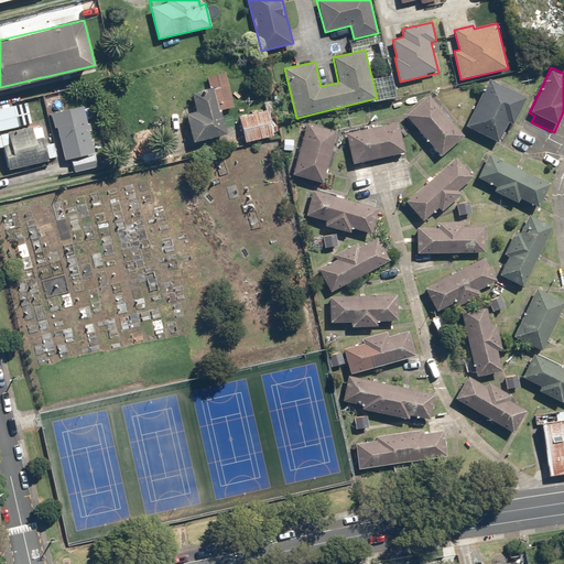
[(193,142),(227,134),(221,110),(235,107),(226,72),(206,76),(209,88),(192,93),(196,111),(186,114),(193,142)]
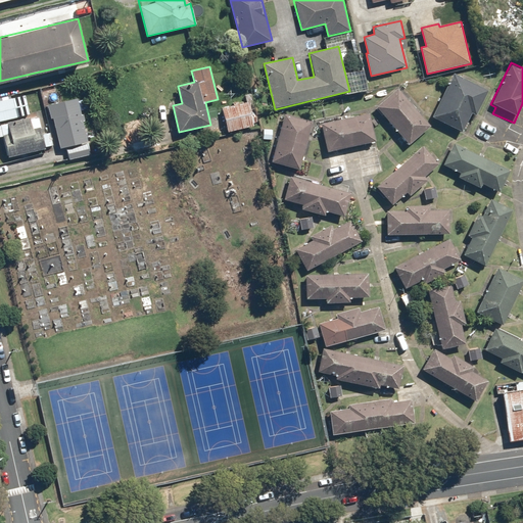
[(433,119),(460,131),(470,111),(477,114),(489,89),(455,73),(433,119)]
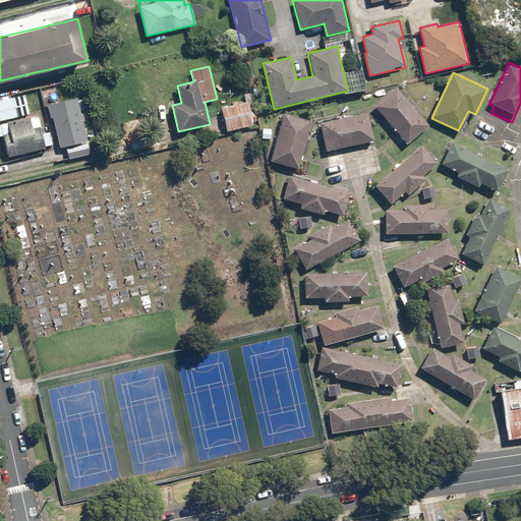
[(394,89),(372,109),(406,145),(427,125),(394,89)]
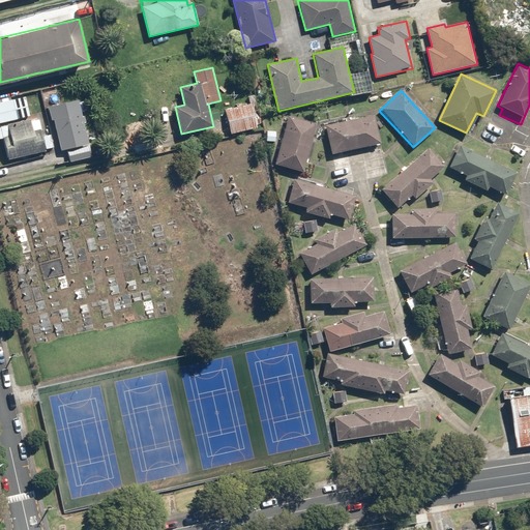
[(66,148),(69,162),(92,156),(78,98),(47,106),(50,121),(54,120),(61,150),(66,148)]
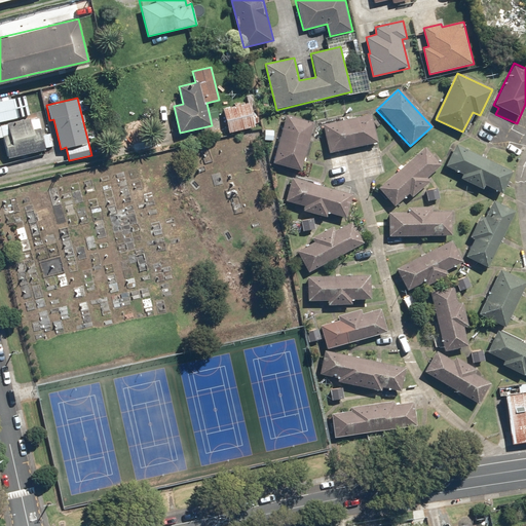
[(13,99),(0,101),(0,122),(17,118),(13,99)]
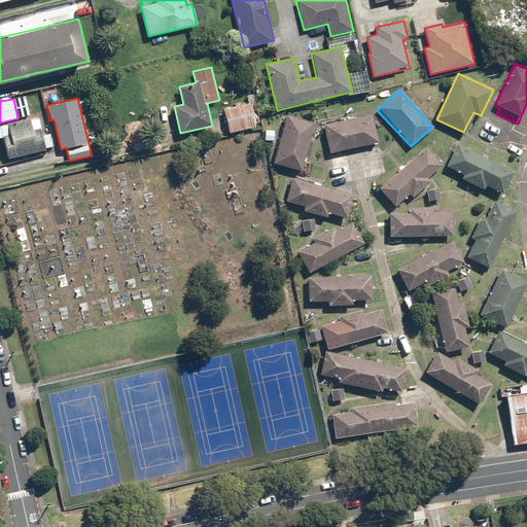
[(223,108),(230,133),(256,127),(250,101),(223,108)]
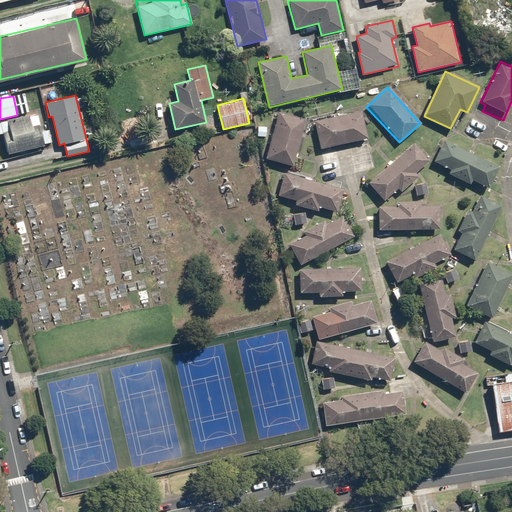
[(280,111),(266,157),(293,165),(308,119),(280,111)]
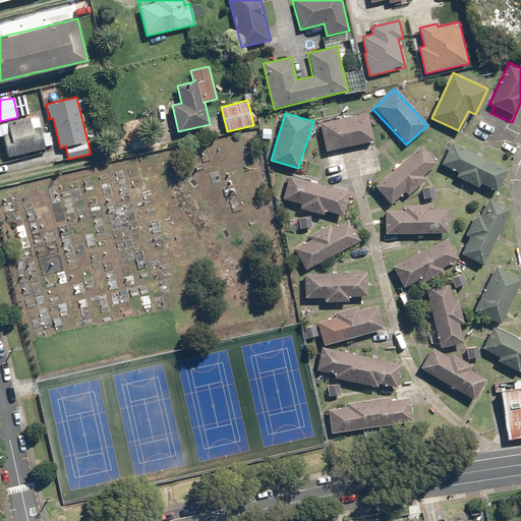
[(368,113),(320,123),(326,152),(374,140),(368,113)]
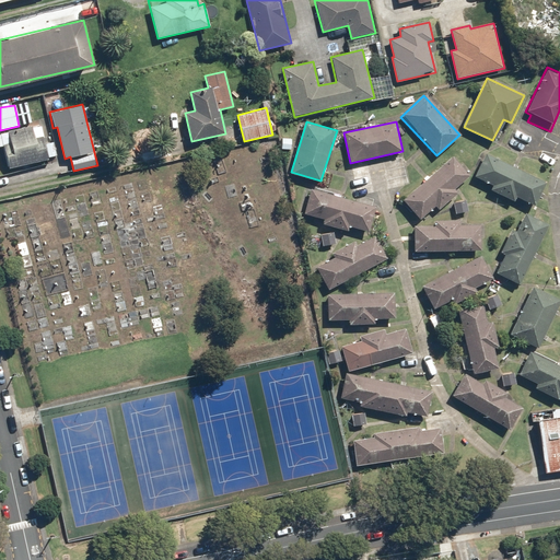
[(41,125),(0,135),(0,147),(2,147),(8,168),(49,159),(48,158),(57,155),(54,142),(45,144),(41,125)]
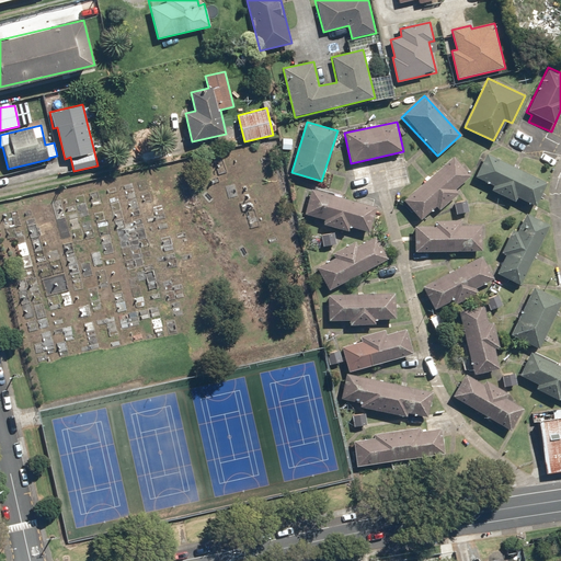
[(294,138),(283,137),(282,151),(293,152),(294,138)]
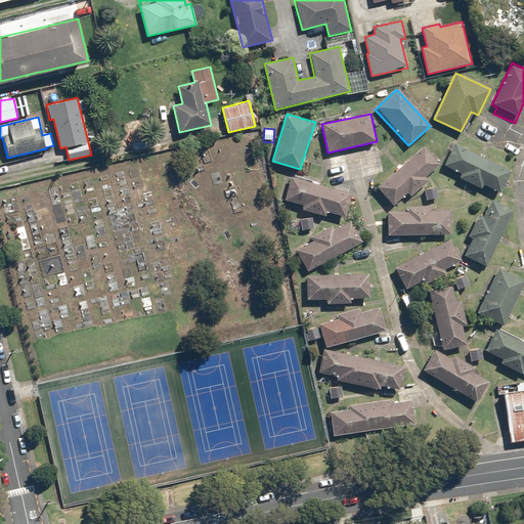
[(513,170),(455,142),(444,166),(462,173),(460,176),(482,186),(483,183),(503,192),(513,170)]
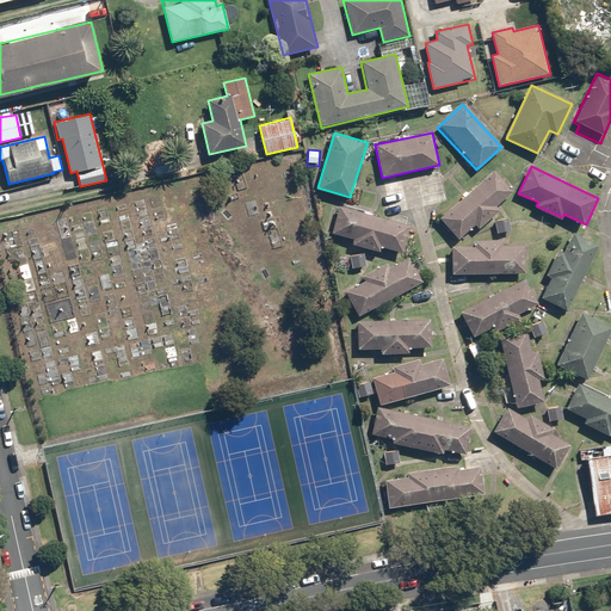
[(495,171),(439,217),(457,239),(475,224),(479,229),(500,210),(497,205),(513,192),(495,171)]
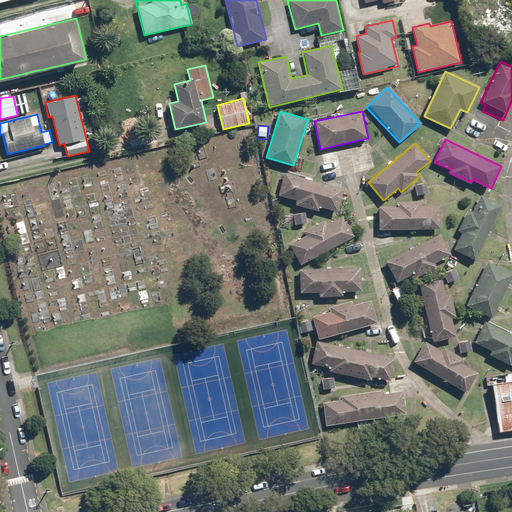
[(344,189),(284,172),(278,194),(295,199),(294,204),(319,211),(320,207),(337,211),(344,189)]
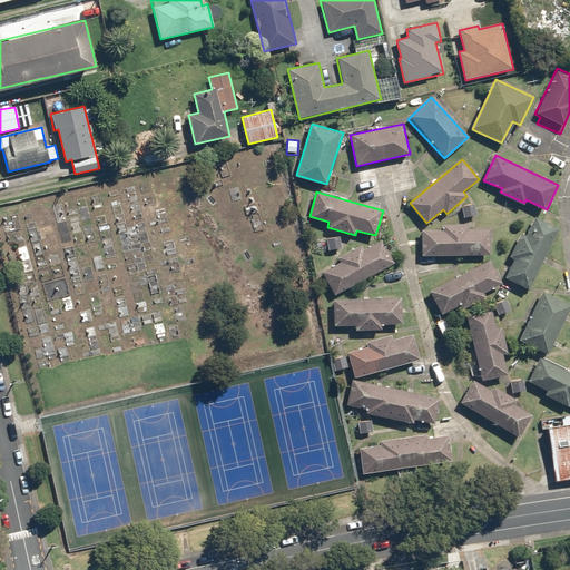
[(474,203),(461,207),(464,218),(478,214),(474,203)]
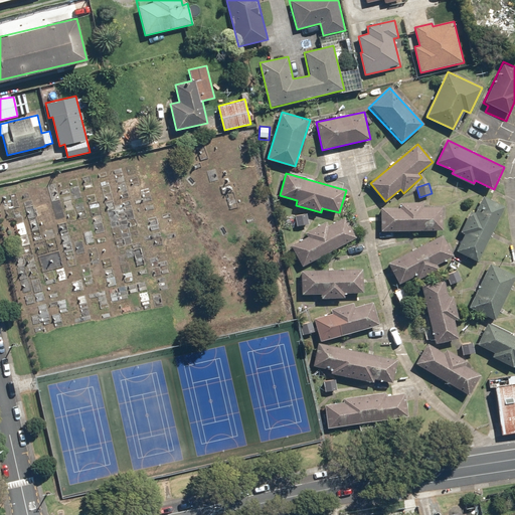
[(478,264),(505,206),(482,195),(474,213),(471,211),(462,230),(465,232),(455,252),(478,264)]
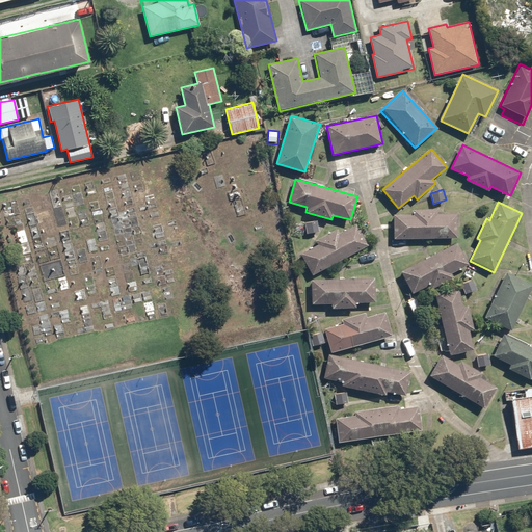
[(394,214),(394,239),(456,239),(456,214),(437,214),(437,210),(414,210),(414,214),(394,214)]
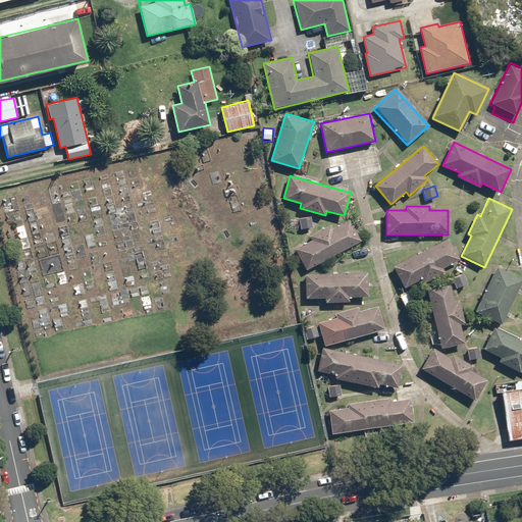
[(311,215),(299,217),(301,229),(314,227),(311,215)]
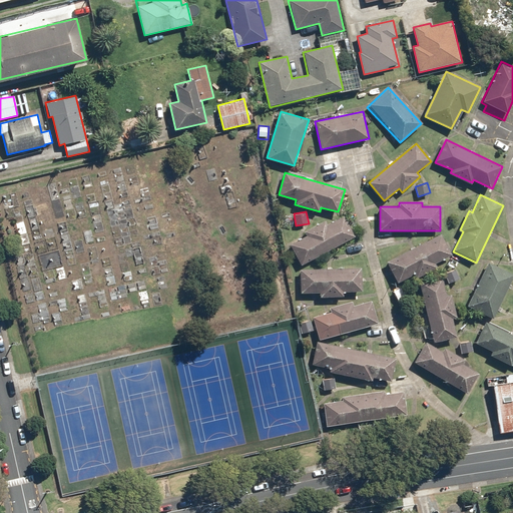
[(305,231),(307,235),(290,244),(301,266),(355,236),(344,216),(328,224),(325,220),(305,231)]
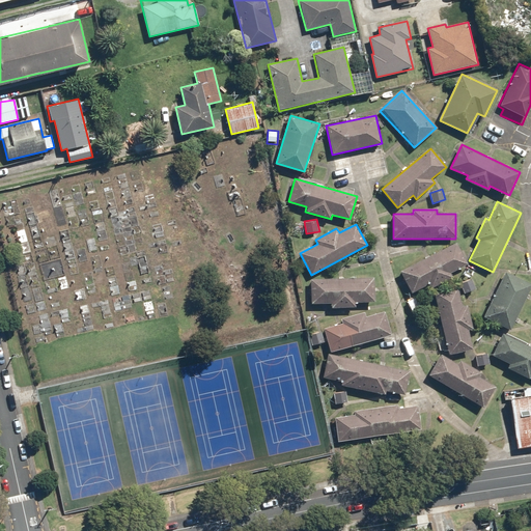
[(457,242),(400,270),(411,292),(427,284),(429,289),(453,278),(451,273),(469,264),(457,242)]
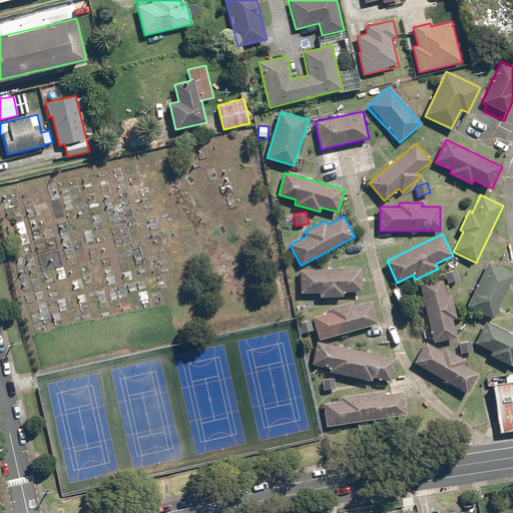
[(512,274),(488,263),(467,306),(494,319),(512,278),(512,274)]
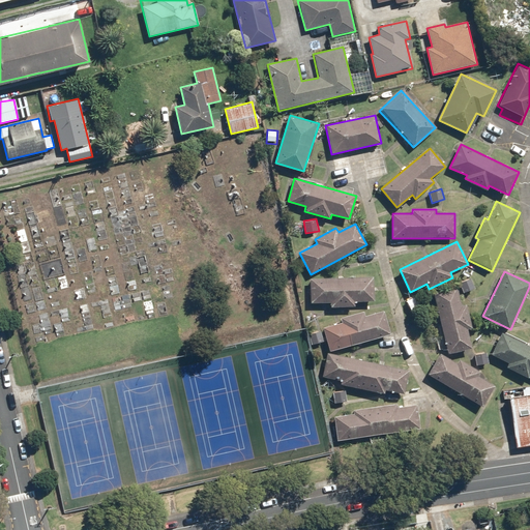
[(471,277),(459,282),(463,293),(474,289),(471,277)]
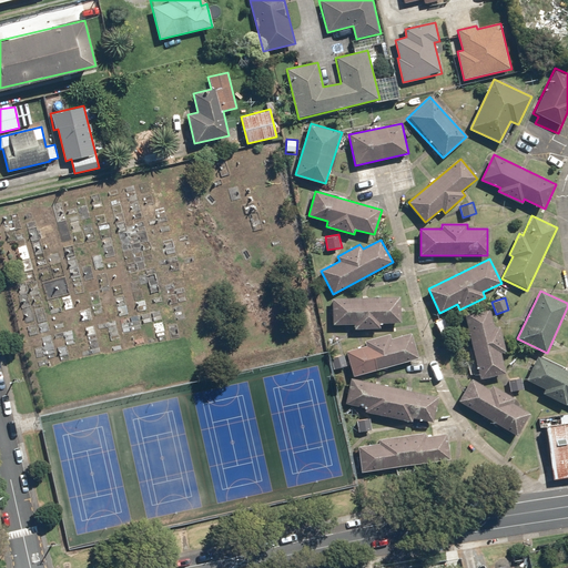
[(401,298),(332,298),(332,325),(354,325),(354,330),(381,330),(381,324),(401,324),(401,298)]
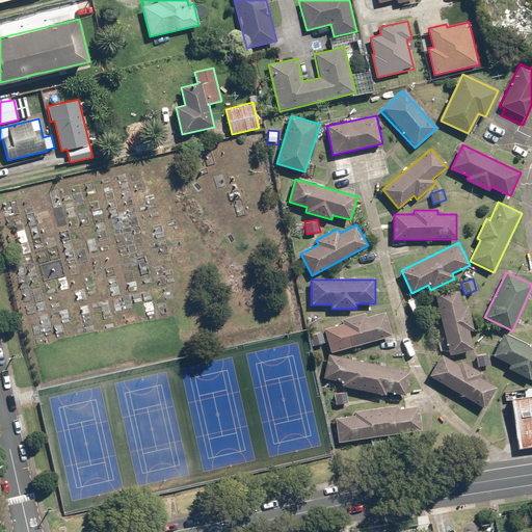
[(459,288),(434,294),(450,354),(474,348),(470,328),(474,327),(469,307),(463,308),(459,288)]
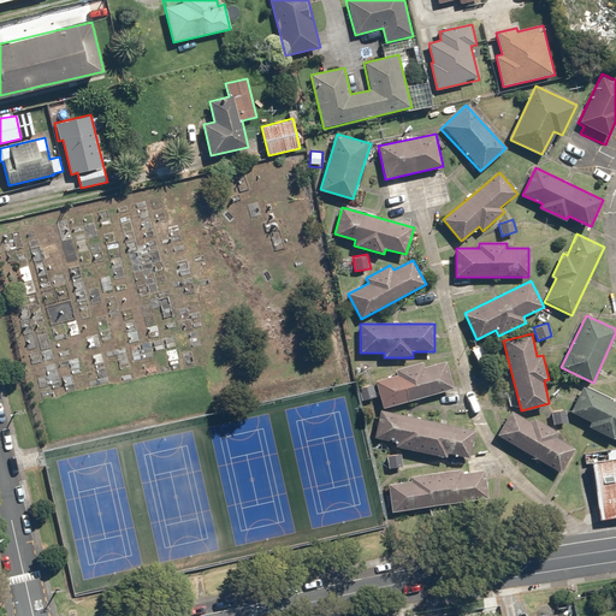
[(395,369),(396,374),(377,380),(384,408),(455,389),(446,360),(426,366),(424,361),(395,369)]
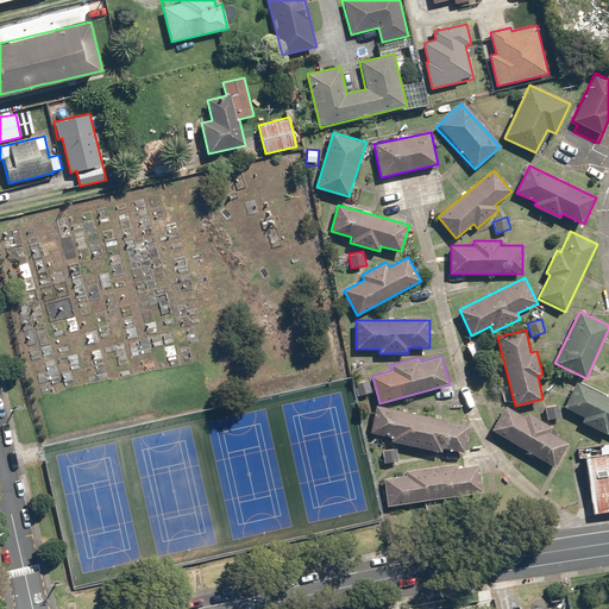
[(369,378),(353,383),(358,397),(372,394),(369,378)]
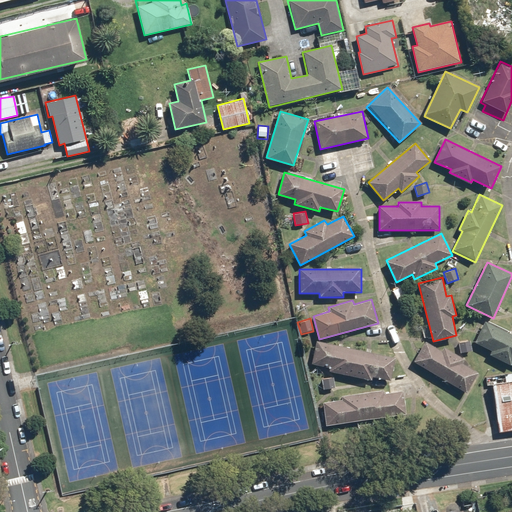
[(490,350),(488,354),(510,365),(511,361),(511,360),(511,334),(484,321),(474,342),(490,350)]
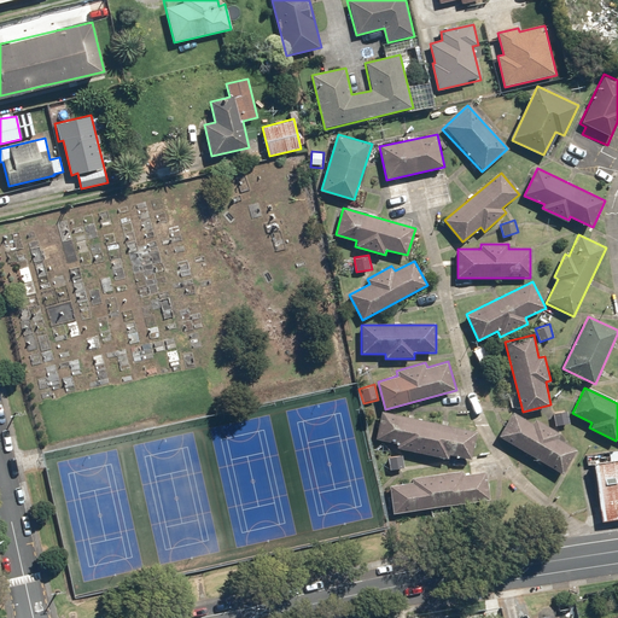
[(477,431),(382,410),(375,438),(401,444),(400,449),(448,460),(449,455),(470,459),(477,431)]
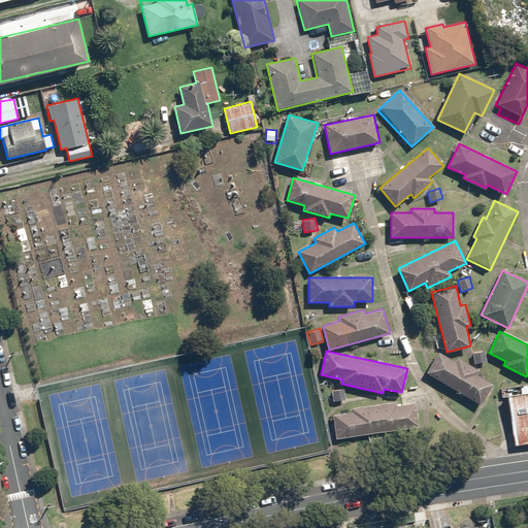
[(486,351),(472,353),(474,364),(488,362),(486,351)]
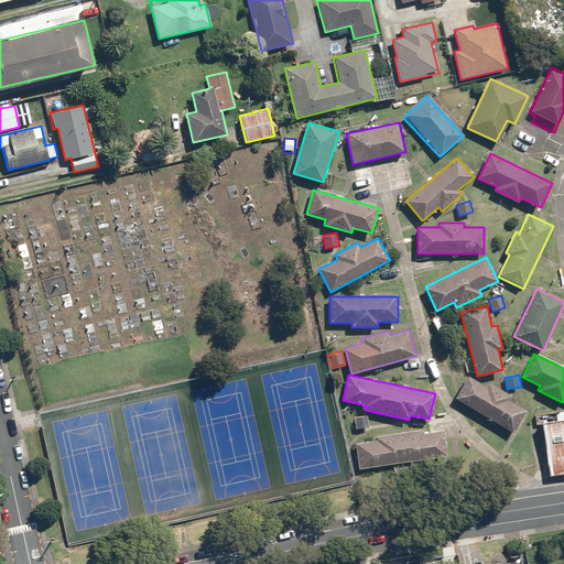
[(468,377),(456,399),(514,432),(527,410),(510,400),(512,396),(488,382),(486,387),(468,377)]
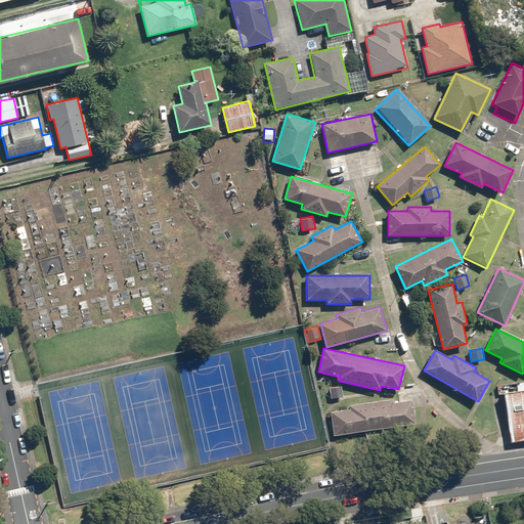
[(504,394),(523,390),(523,381),(497,386),(498,394),(503,394),(504,394)]
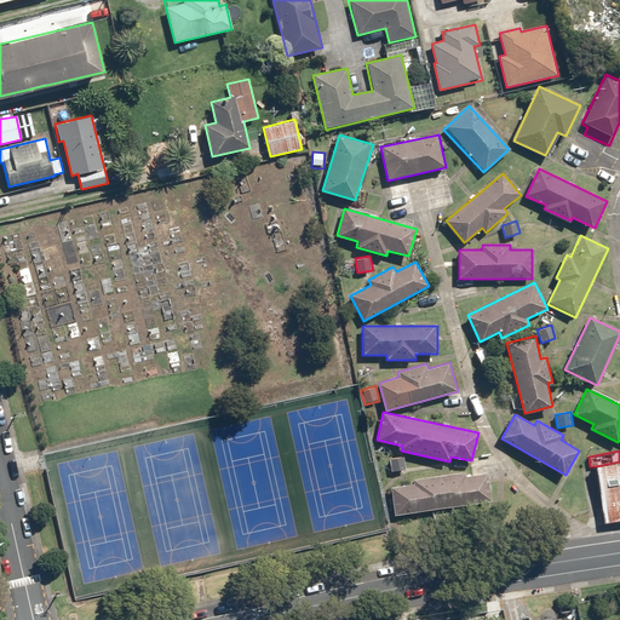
[(619,461),(596,466),(604,522),(619,520),(619,461)]
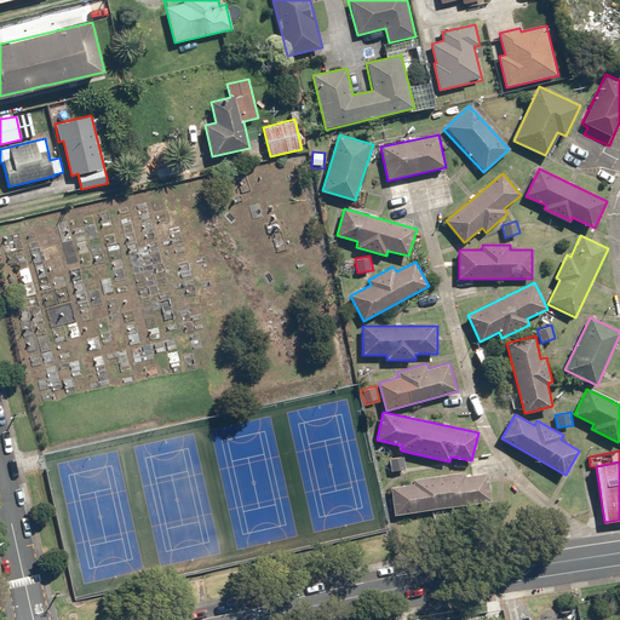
[(392,487),(396,515),(491,501),(487,474),(465,476),(465,471),(413,478),(414,483),(392,487)]
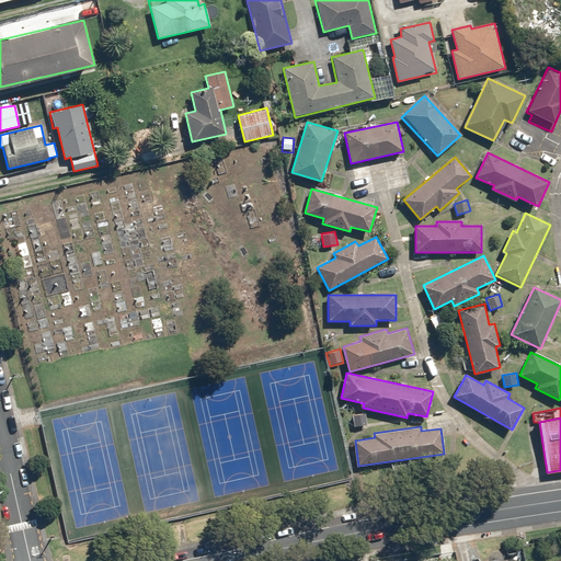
All buildings are outlined.
